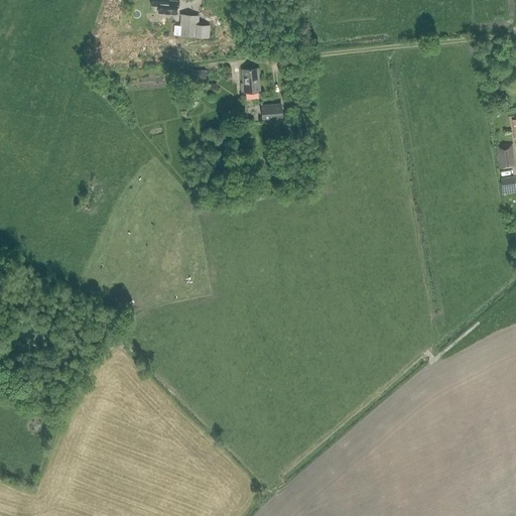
[(175,14),(176,2),(167,1),(167,0),(151,0),(151,6),(159,6),(158,13),(175,14)]
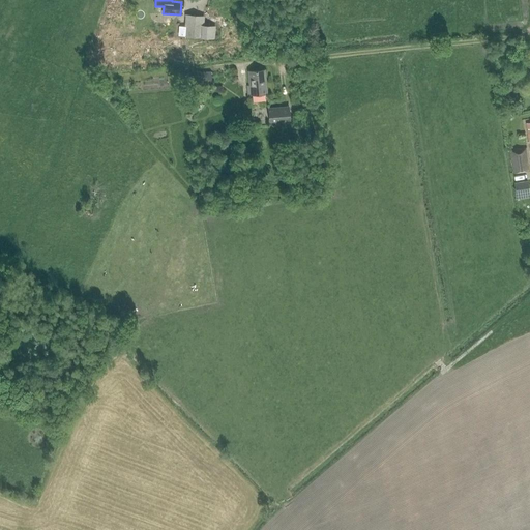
[(214,39),(215,26),(202,25),(203,18),(186,16),(184,36),(201,38),(214,39)]
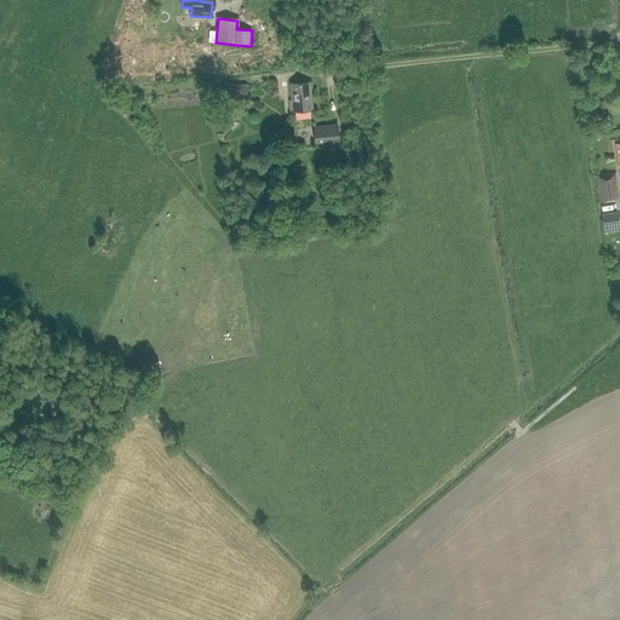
[(248,92),(247,82),(234,84),(235,93),(248,92)]
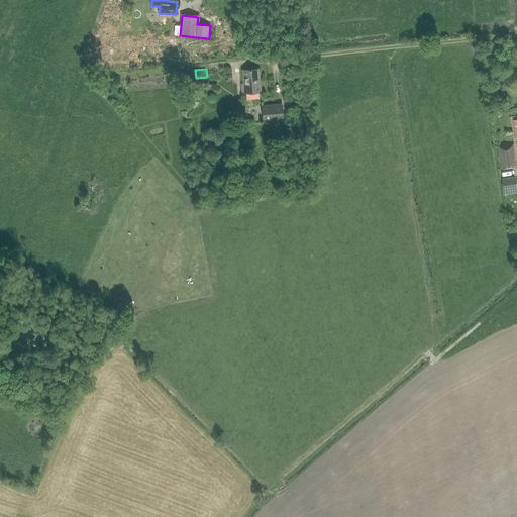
[(242,94),(260,92),(257,69),(241,70),(243,86),(241,86),(242,94)]
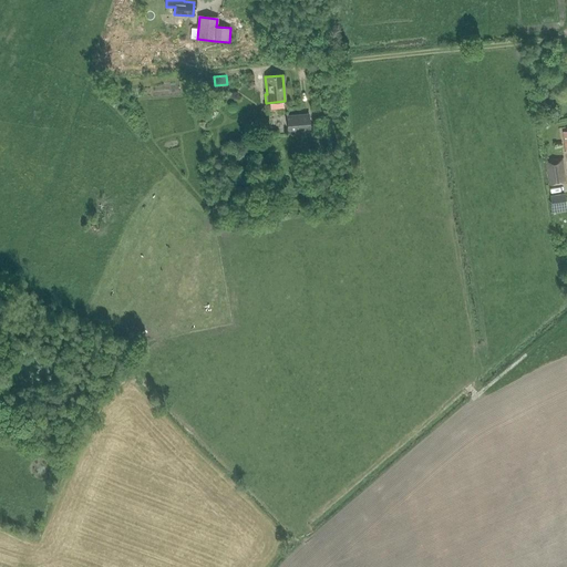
[(311,130),(310,113),(287,115),(288,132),(311,130)]
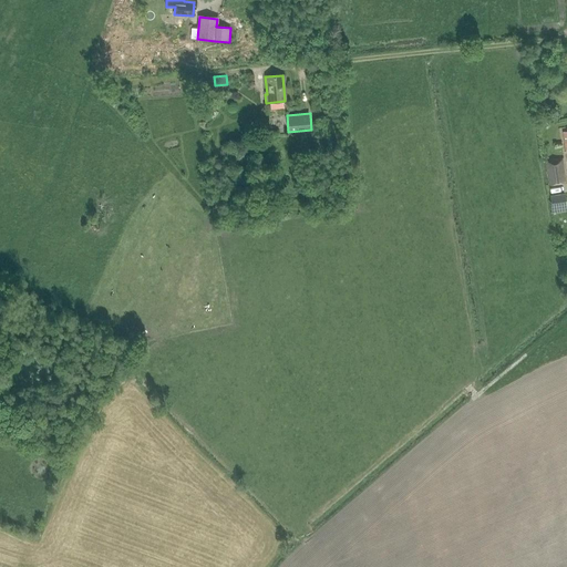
[(549,185),(566,182),(562,158),(546,162),(549,185)]
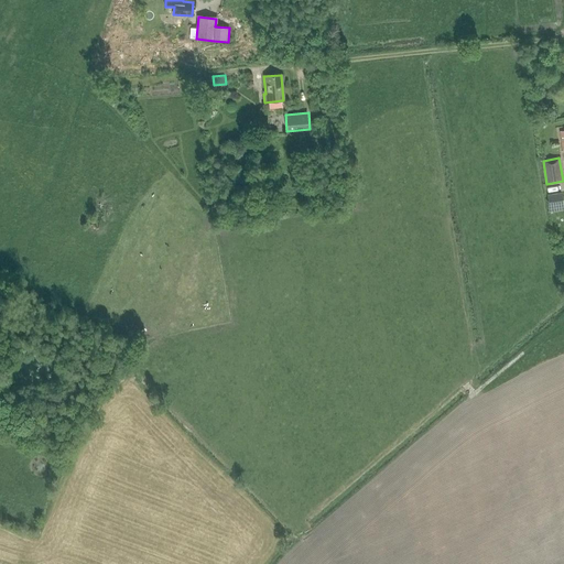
[(563,209),(562,192),(546,194),(550,212),(563,209)]
